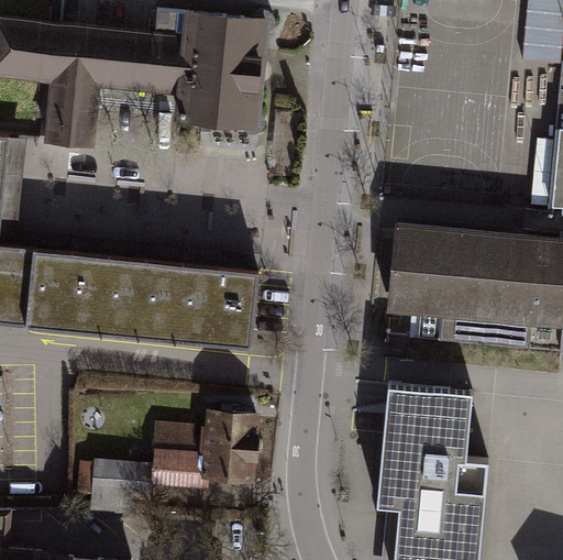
[(249,17),(185,12),(183,36),(178,96),(176,120),(202,122),(242,125),(261,127),(269,19),(249,17)]
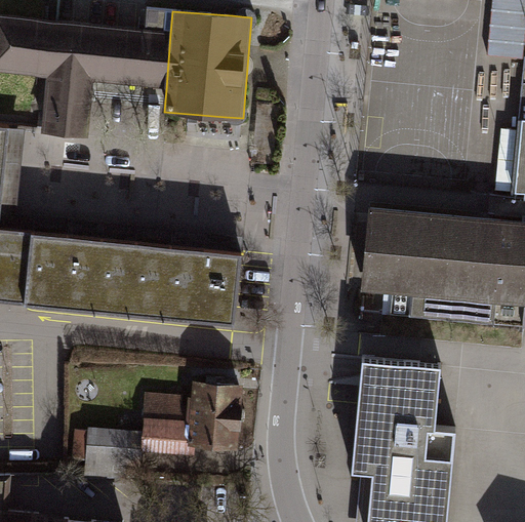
[(58,23),(0,16),(0,72),(47,78),(44,109),(42,130),(88,135),(93,88),(93,82),(157,89),(166,89),(170,34),(142,32),(136,31),(58,23)]
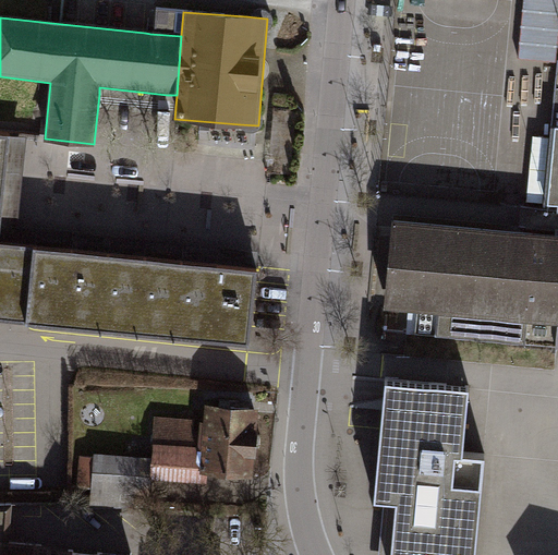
[(9,137),(0,135),(0,229),(3,197),(3,191),(8,149),(9,137)]
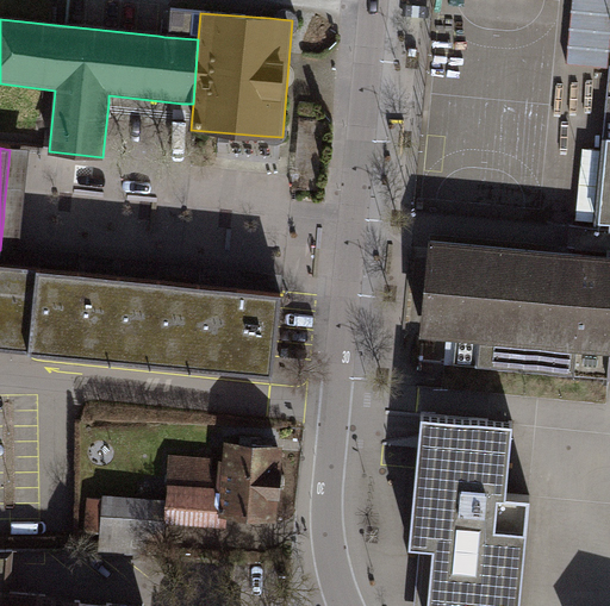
[(609,248),(422,227),(412,360),(609,385),(609,248)]
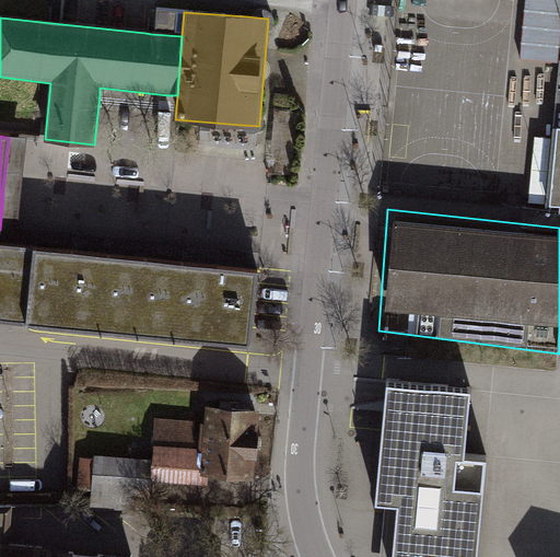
[(18,247),(0,245),(0,317),(4,320),(251,345),(258,273),(248,271),(18,247)]
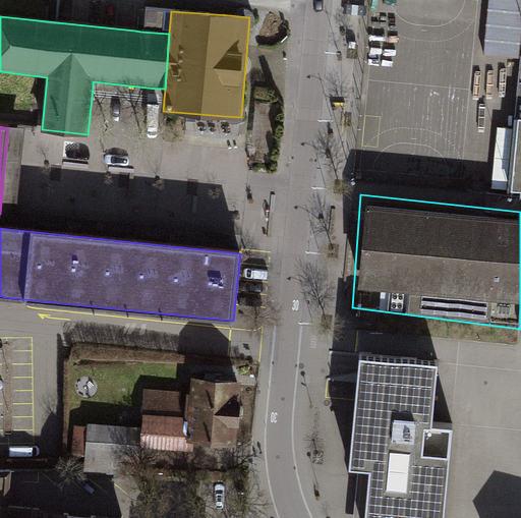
[(436,361),(358,354),(348,468),(368,470),(367,484),(363,517),(439,517),(448,427),(430,425),(431,411),(436,367),(436,361)]
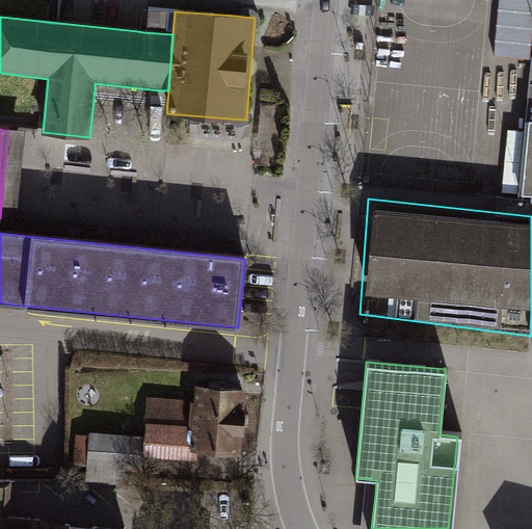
[(196,394),(143,392),(142,439),(91,437),(91,442),(76,440),(73,470),(86,471),(86,484),(136,488),(140,488),(141,460),(194,461),(194,457),(194,454),(244,457),(250,380),(232,378),(197,376),(196,394)]
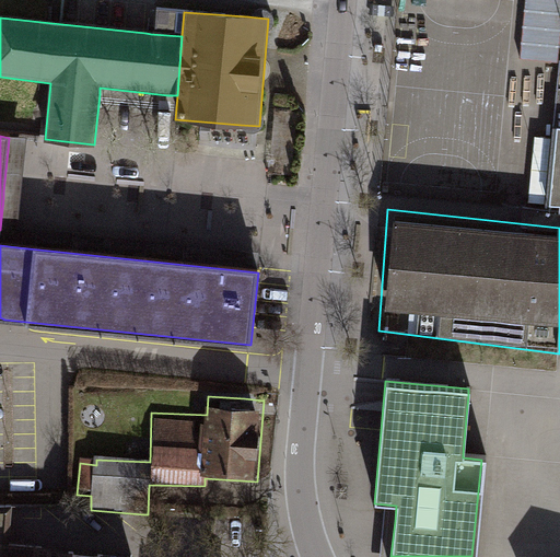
[(8,509),(0,508),(0,546),(11,547),(13,508),(8,509)]
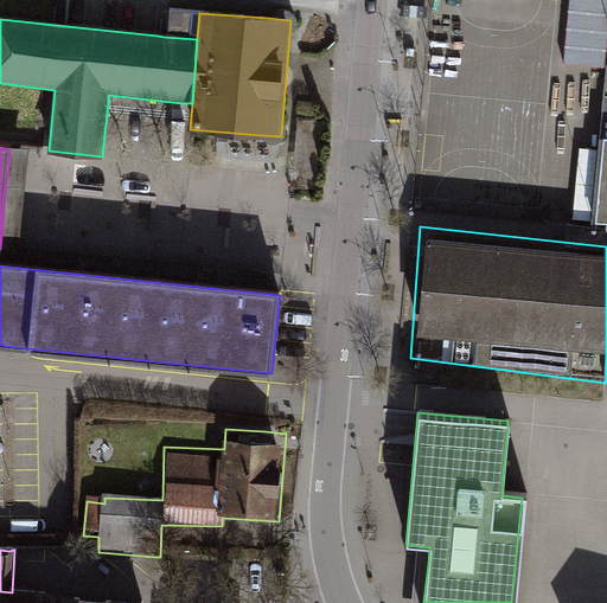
[(12,592),(0,591),(0,602),(109,602),(12,592)]
